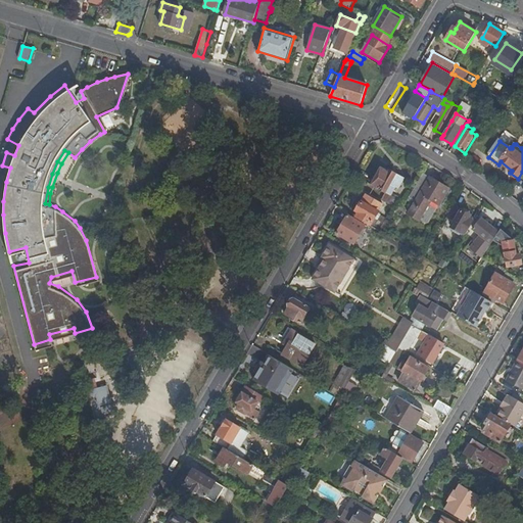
[(381,169),(372,185),(385,192),(385,193),(389,186),(391,183),(398,187),(402,179),(395,175),(396,175),(390,171),(388,173),(381,169)]
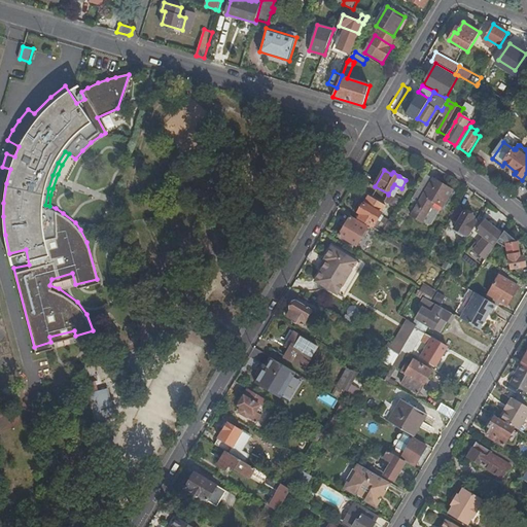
[(453,191),(427,176),(411,204),(417,208),(412,217),(422,223),(434,203),(443,208),(453,191)]
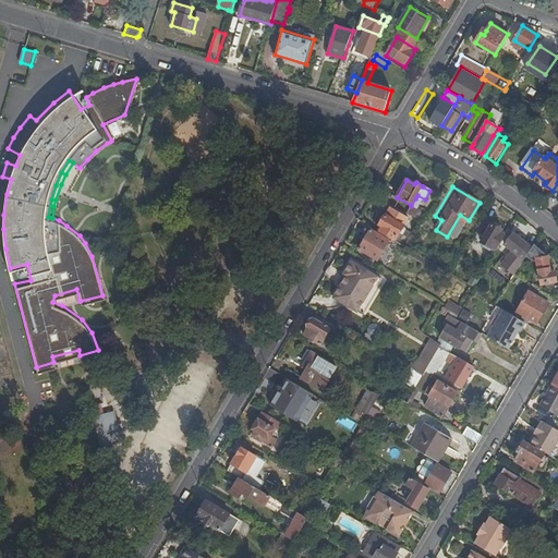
[(422,201),(415,198),(411,206),(417,208),(422,201)]
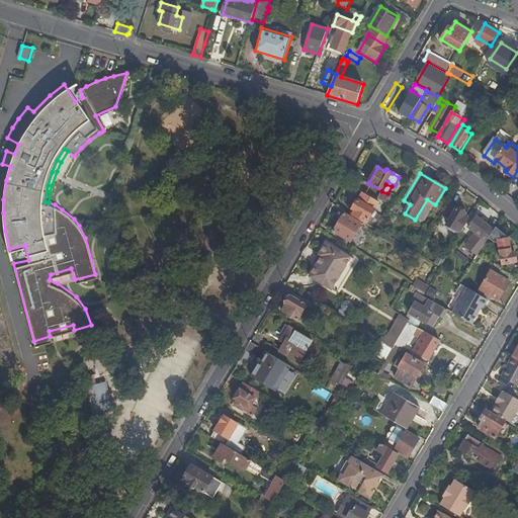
[(381,191),(381,190),(377,198),(390,205),(394,199),(394,197),(387,193),(381,191)]
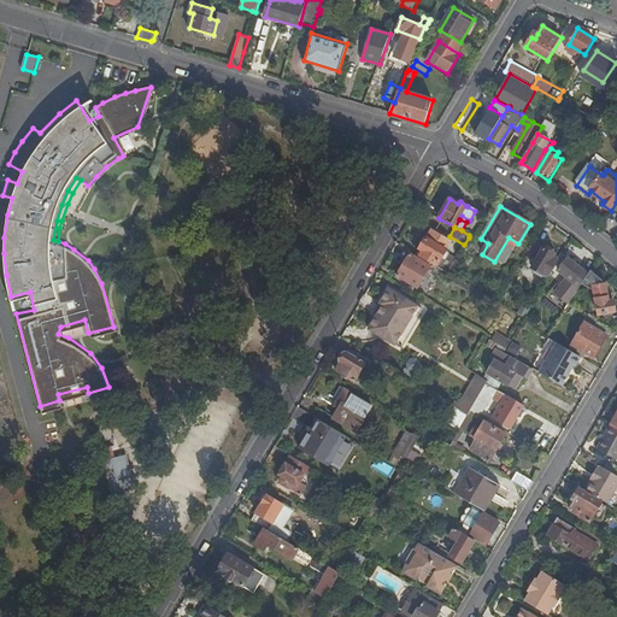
[(88,251),(98,235),(89,229),(80,245),(88,251)]
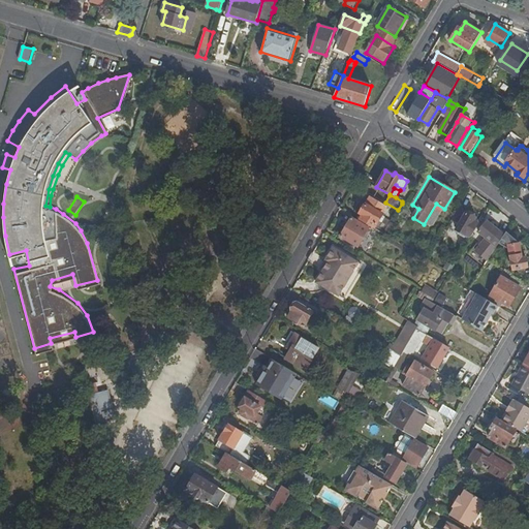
[(364,215),(360,220),(374,228),(381,217),(387,207),(370,196),(361,213),(364,215)]
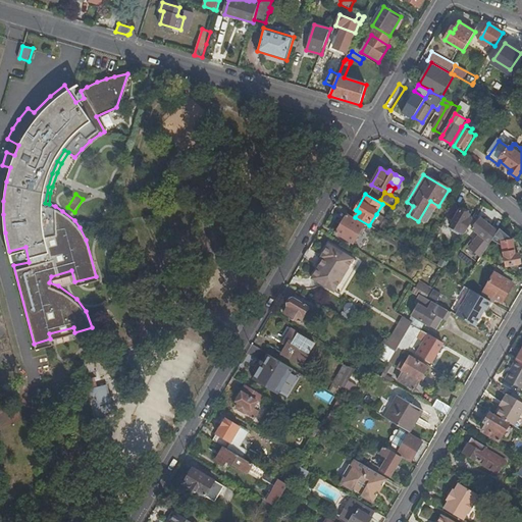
[(465,235),(475,218),(453,205),(446,217),(454,222),(451,227),(454,229),(453,230),(459,235),(460,232),(465,235)]
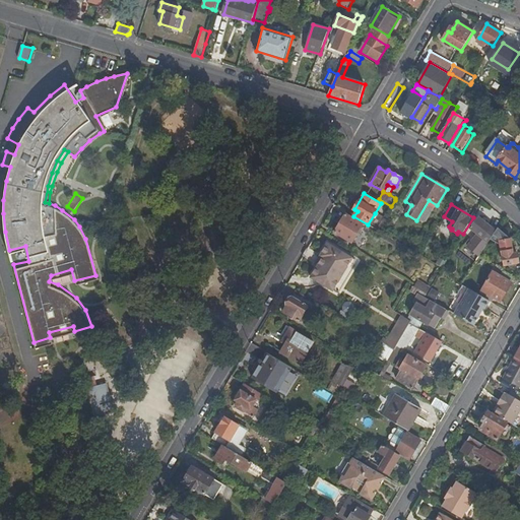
[(377,230),(384,218),(375,213),(368,224),(377,230)]
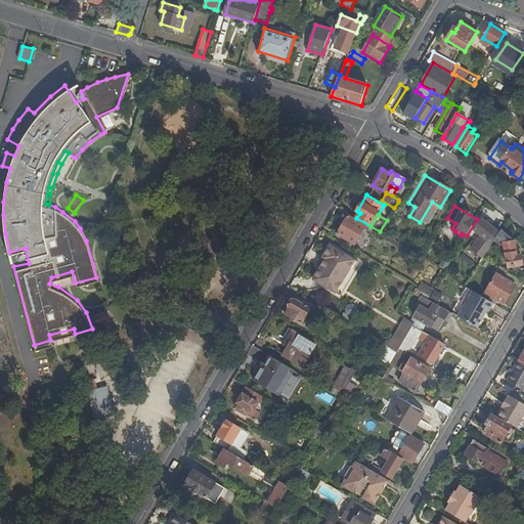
[(338,234),(355,245),(366,226),(348,216),(338,234)]
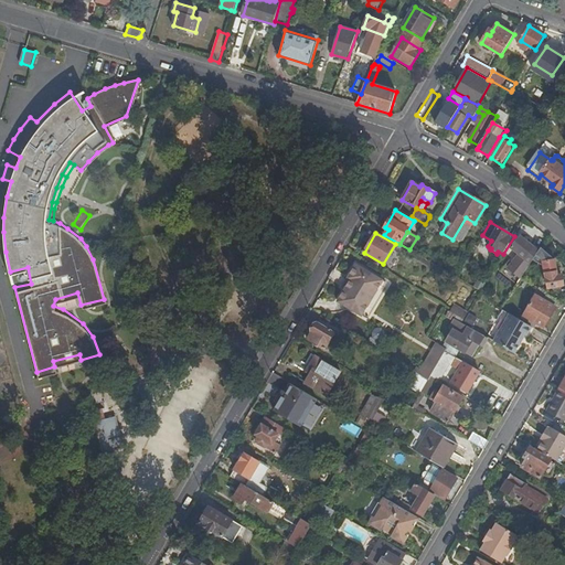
[(531,264),(539,252),(520,236),(511,247),(520,255),(531,264)]
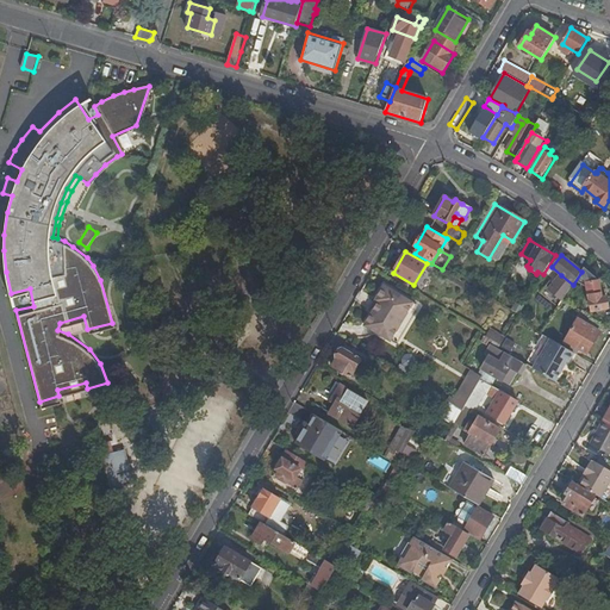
[(455,260),(450,256),(442,269),(448,273),(455,260)]
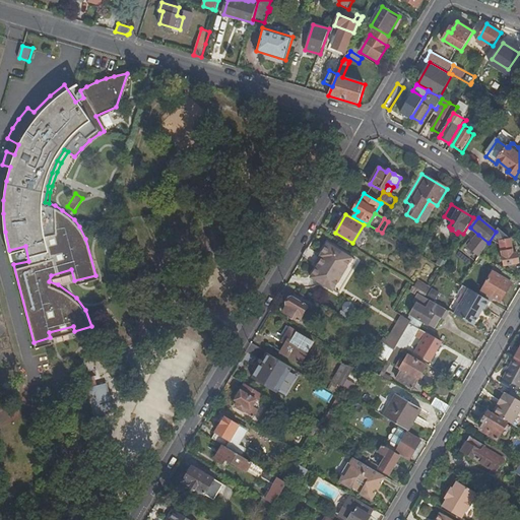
[(485,248),(488,246),(489,243),(478,235),(474,239),(485,248)]
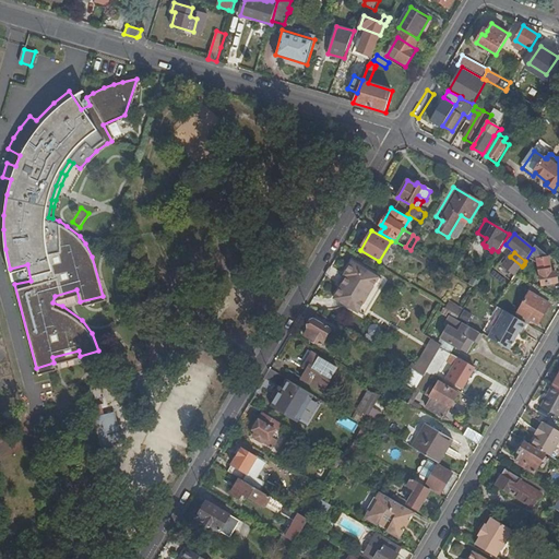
[(557,273),(552,274),(549,258),(538,260),(543,285),(558,283),(557,273)]
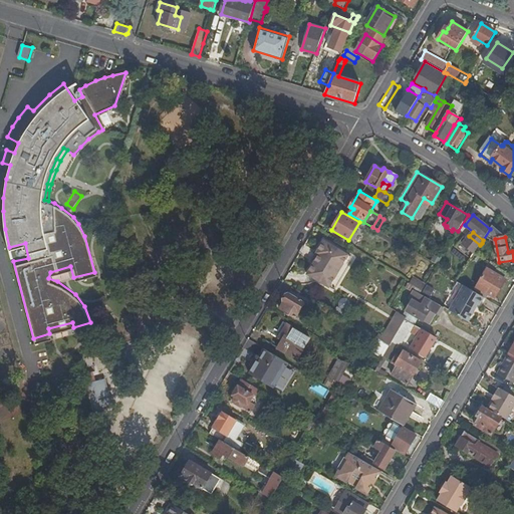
[(324,240),(316,253),(319,255),(307,274),(329,287),(330,284),(346,257),(348,254),(324,240)]
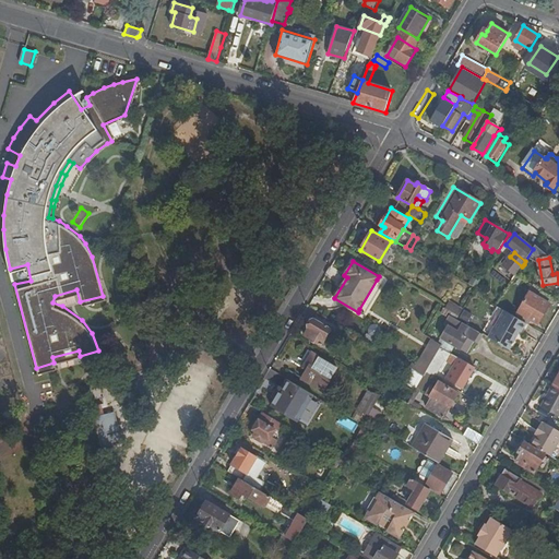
[(524,264),(516,276),(524,281),(532,269),(524,264)]
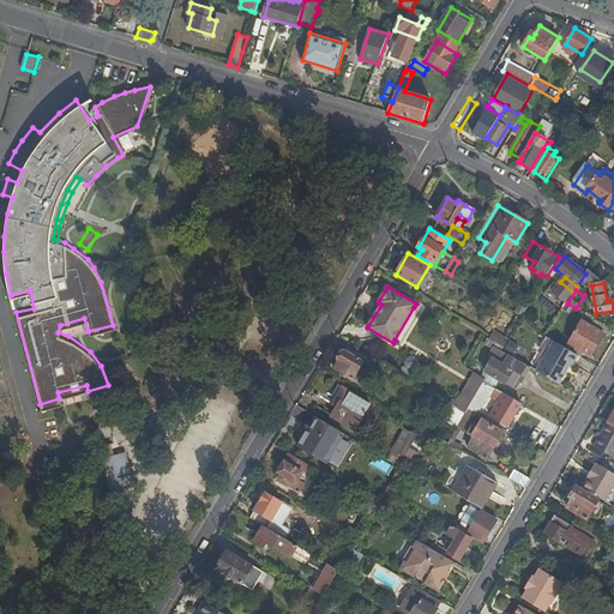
[(528,308),(523,305),(519,308),(517,313),(523,318),(528,308)]
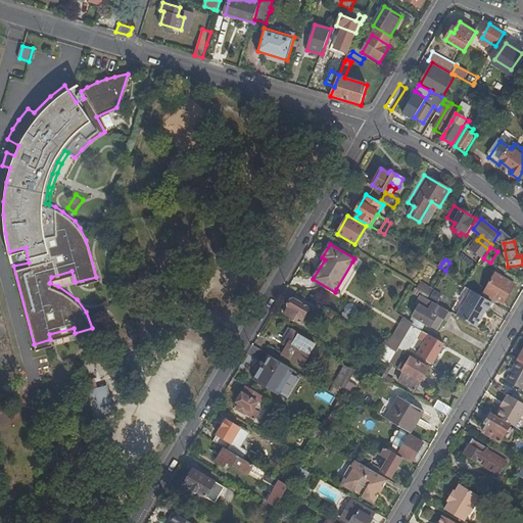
[(358,265),(352,262),(336,289),(340,292),(358,265)]
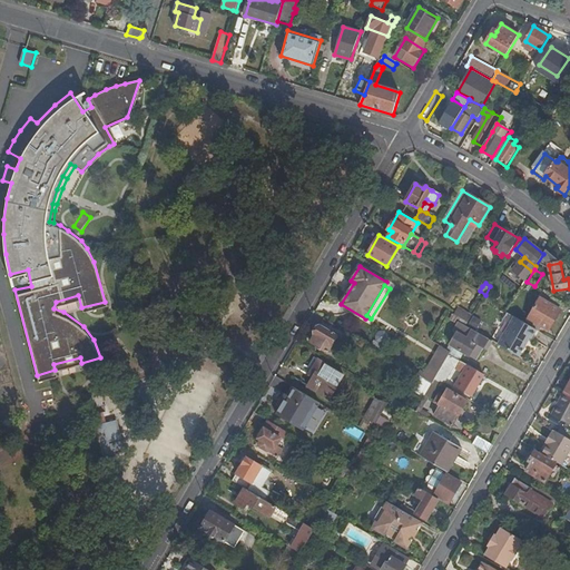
[(485,295),(483,298),(492,303),(495,298),(490,296),(494,288),(490,286),(485,295)]
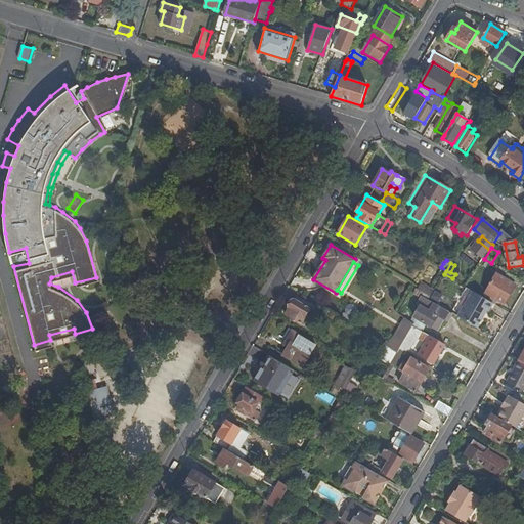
[(505,304),(519,279),(508,272),(504,278),(496,273),(486,293),(505,304)]
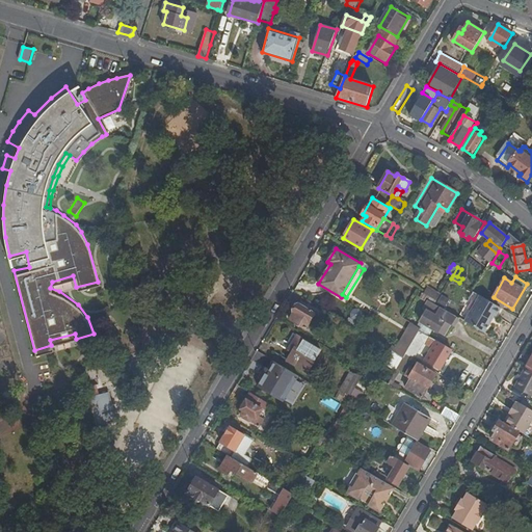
[(428,288),(425,294),(436,301),(441,295),(428,288)]
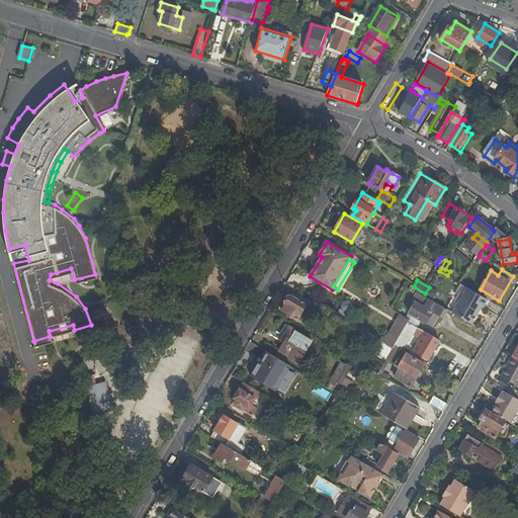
[(446,310),(452,313),(466,287),(460,283),(446,310)]
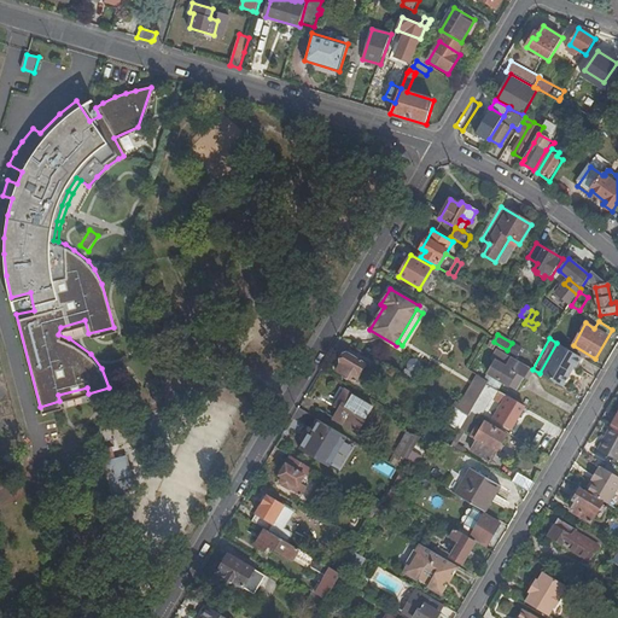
[(540,373),(563,386),(570,375),(569,371),(572,365),(575,367),(581,356),(557,343),(540,373)]
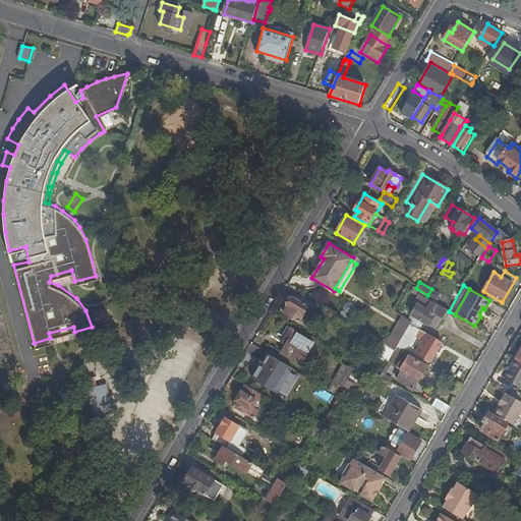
[(314,311),(319,304),(297,291),(284,312),(300,323),(309,308),(314,311)]
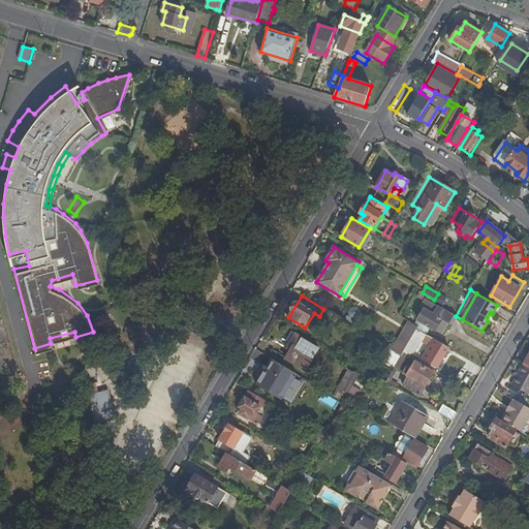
[(440,307),(433,303),(427,299),(422,306),(425,308),(417,319),(436,331),(442,319),(446,321),(450,313),(440,307)]
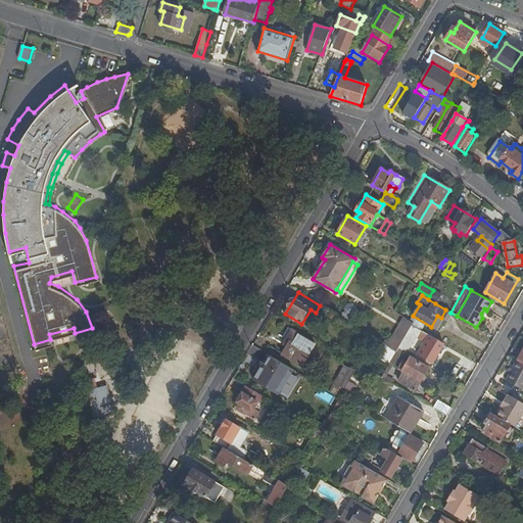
[(415,323),(407,319),(398,333),(406,337),(413,326),(415,323)]
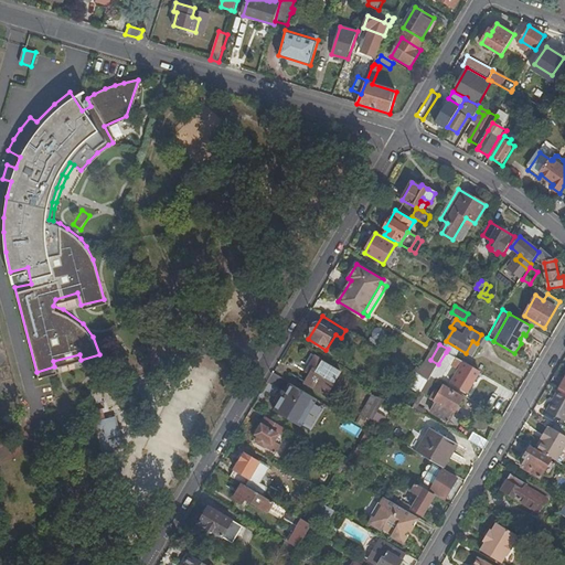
[(438,364),(432,376),(437,380),(438,381),(451,355),(446,352),(438,364)]
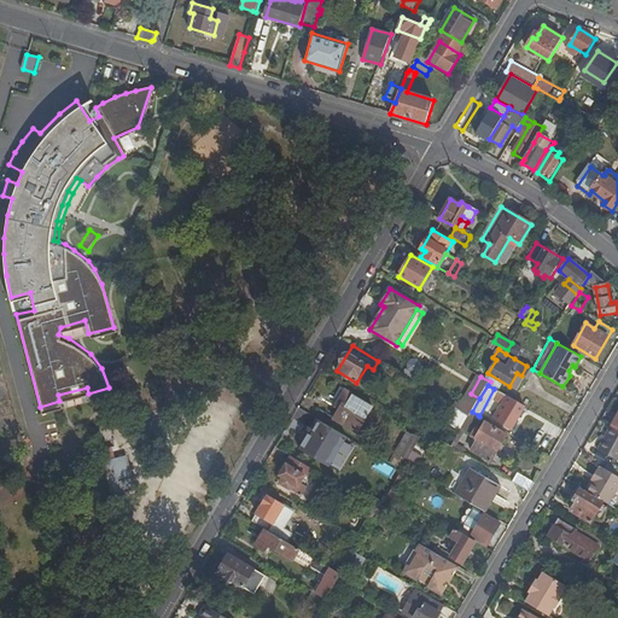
[(359,433),(374,408),(348,391),(340,403),(343,406),(334,419),(359,433)]
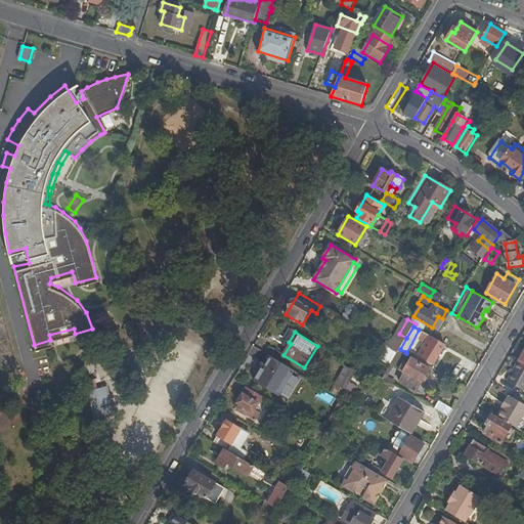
[(444,345),(424,333),(420,339),(427,343),(419,356),(433,364),(444,345)]
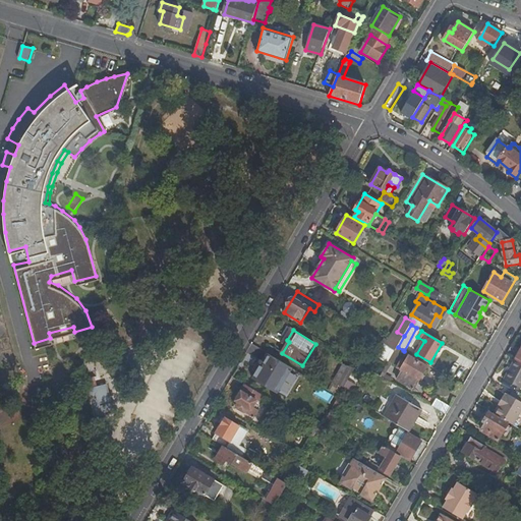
[(396,350),(389,346),(386,350),(393,354),(396,350)]
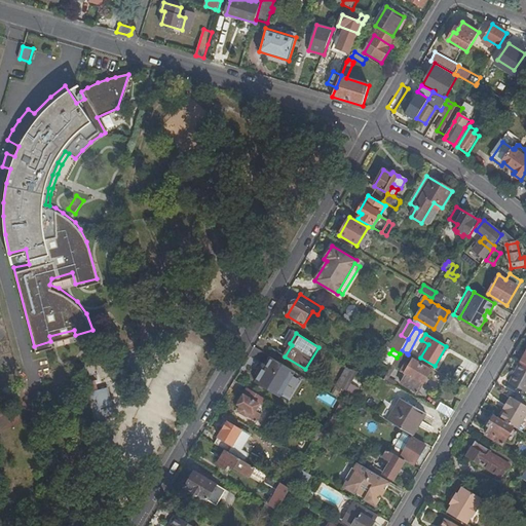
[(400,353),(397,358),(390,370),(396,373),(407,353),(402,350),(400,353)]
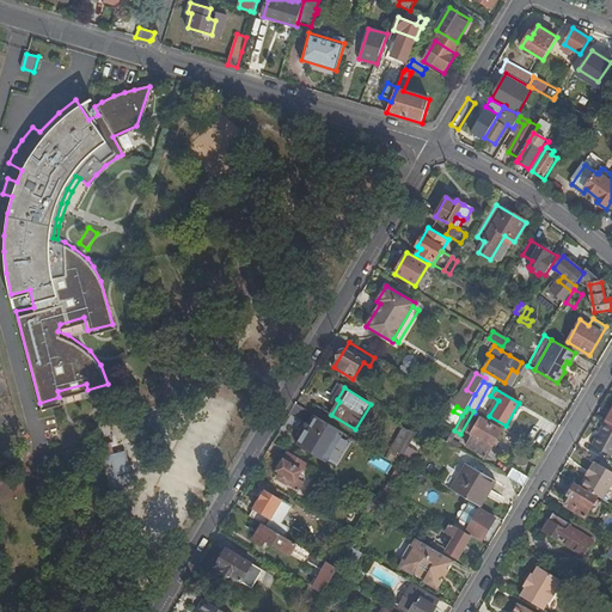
[(481,418),(476,426),(472,423),(466,432),(473,436),(466,447),(487,458),(502,430),(481,418)]
